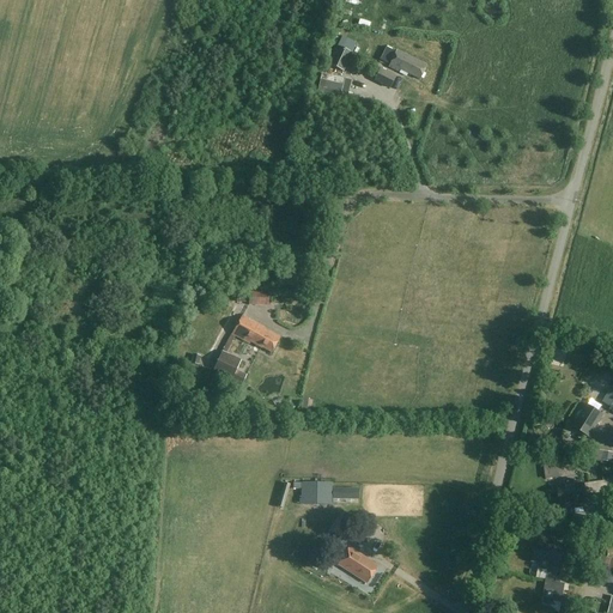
[(344,73),(353,54),(338,47),(328,65),(344,73)]
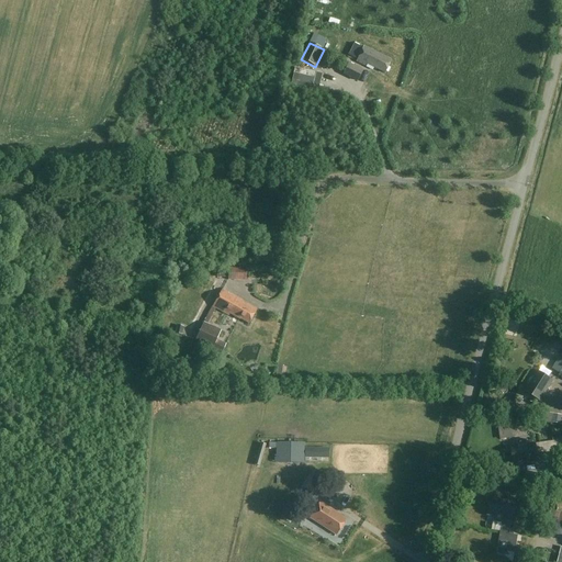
[(385,72),(392,58),(363,45),(355,63),(364,67),(366,64),(385,72)]
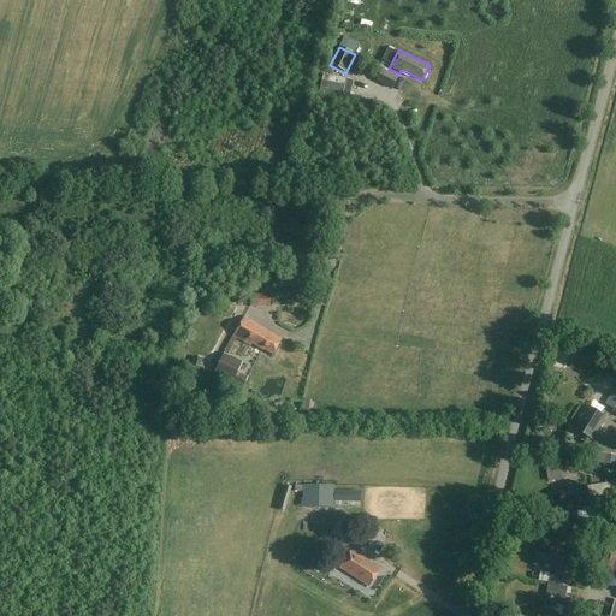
[(377,82),(392,89),(398,76),(383,69),(377,82)]
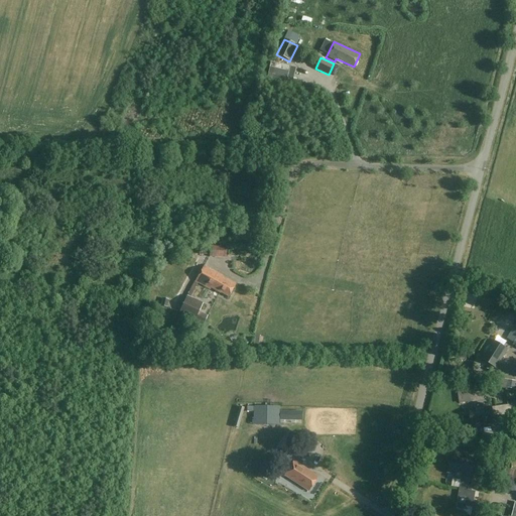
[(266,79),(285,84),(289,68),(270,62),(266,79)]
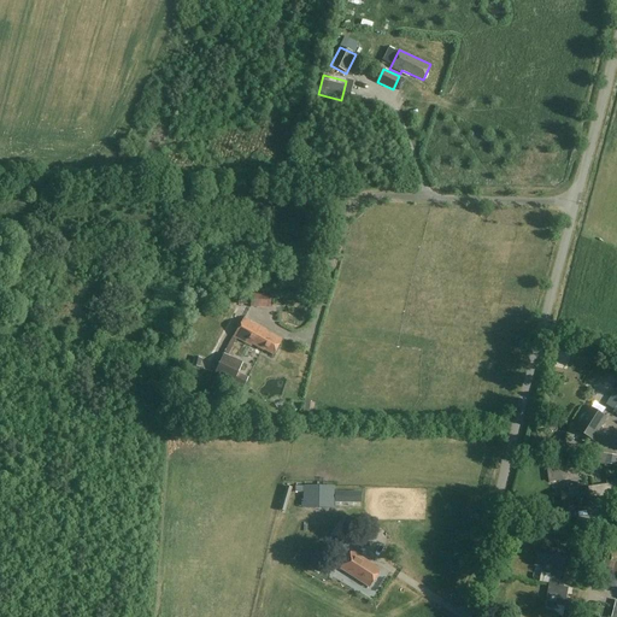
[(251,305),(251,309),(272,310),(274,297),(239,295),(239,304),(251,305)]
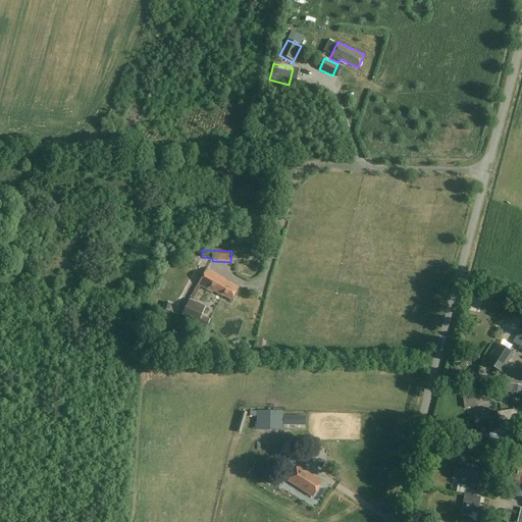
[(230,301),(238,288),(224,280),(205,269),(197,284),(211,293),(212,292),(221,297),(222,297),(230,301)]
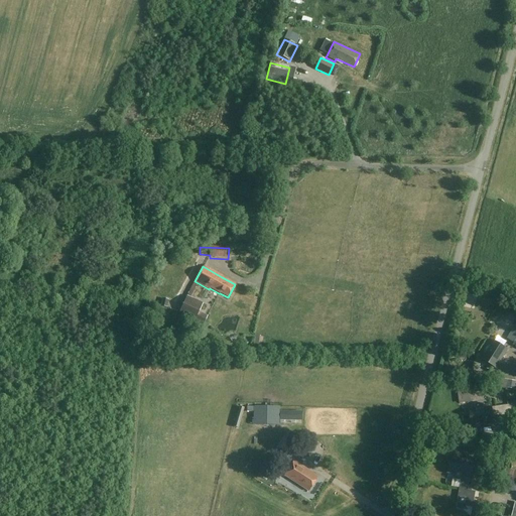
[(205,325),(209,316),(200,312),(204,304),(185,296),(178,311),(205,325)]
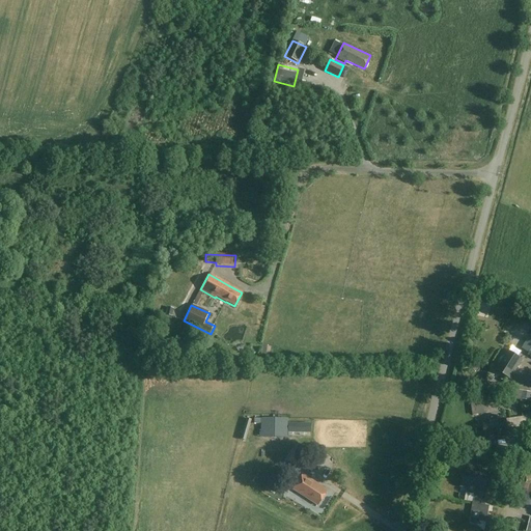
[(171,316),(173,309),(167,307),(165,315),(171,316)]
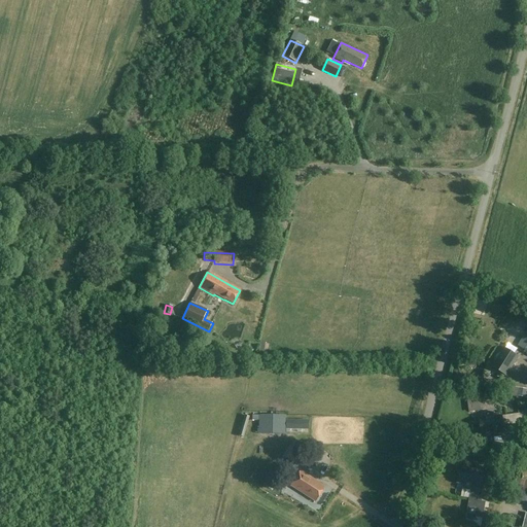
[(526,334),(518,346),(524,350),(526,345),(526,334)]
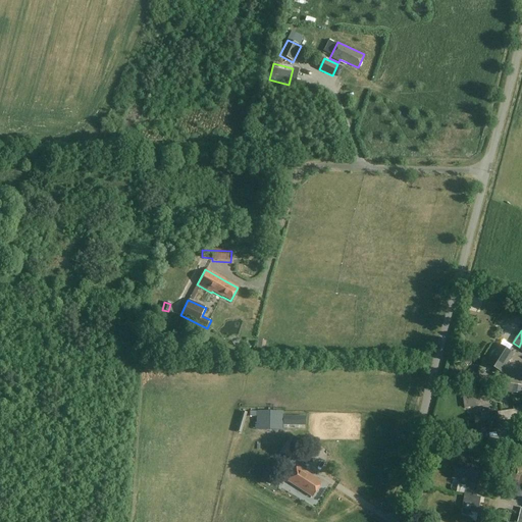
[(501,372),(512,355),(499,346),(496,351),(492,352),(490,354),(491,357),(487,364),(501,372)]
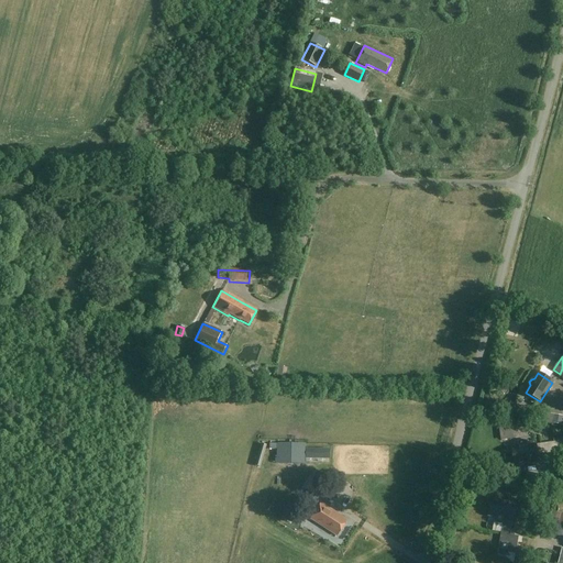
[(518,427),(500,429),(501,441),(519,439),(518,427)]
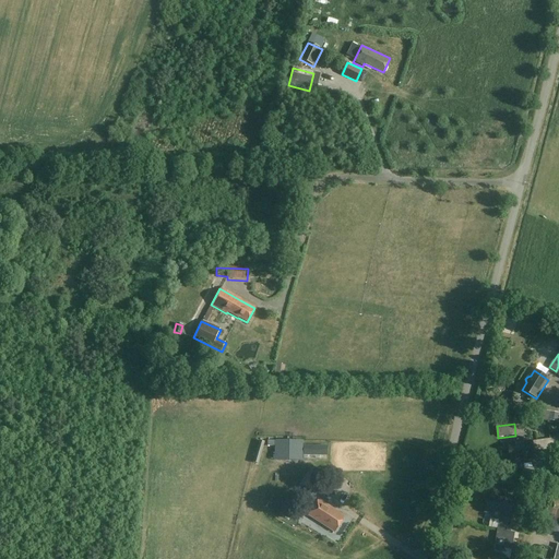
[(514,442),(509,443),(511,462),(535,459),(532,440),(524,441),(524,437),(514,438),(514,442)]
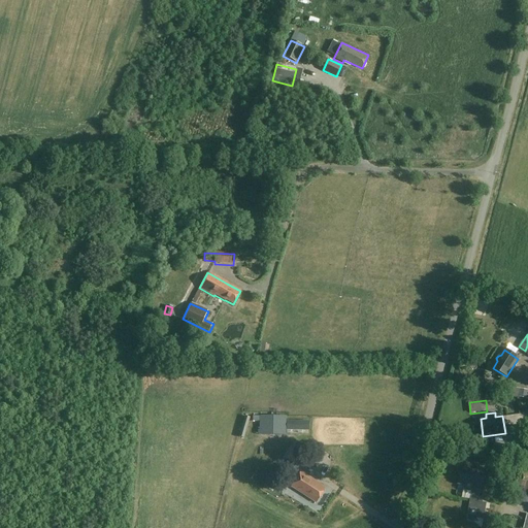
[(258,436),(286,436),(286,418),(259,418),(259,431),(258,431),(258,436)]
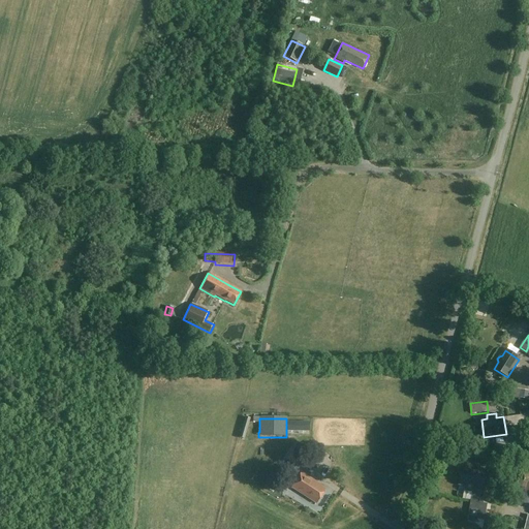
[(287,422),(287,431),(309,432),(309,423),(287,422)]
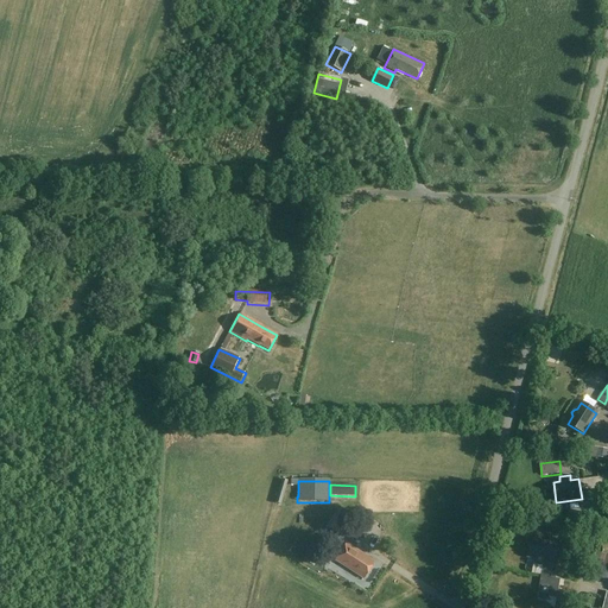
[(595,518),(568,511),(565,520),(600,530),(601,520),(595,519),(595,518)]
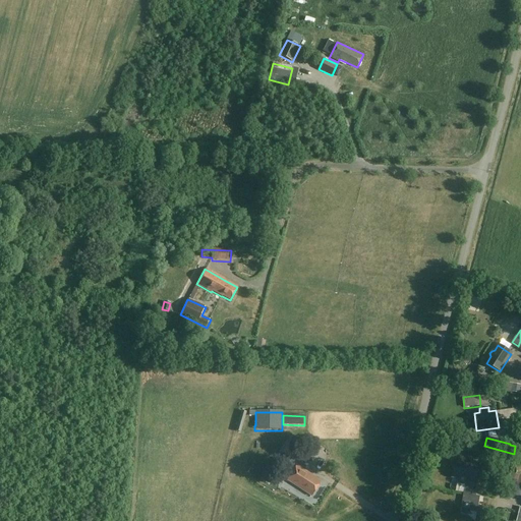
[(295,461),(300,453),(288,445),(282,453),(295,461)]
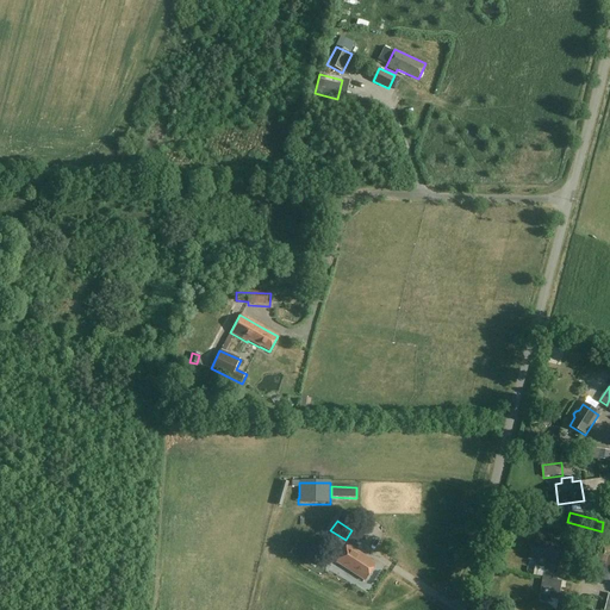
[(586,553),(596,555),(599,536),(591,534),(586,553)]
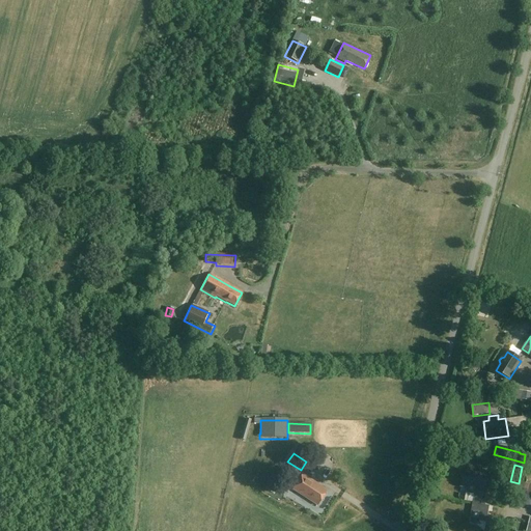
[(316,506),(327,491),(302,473),(291,488),(316,506)]
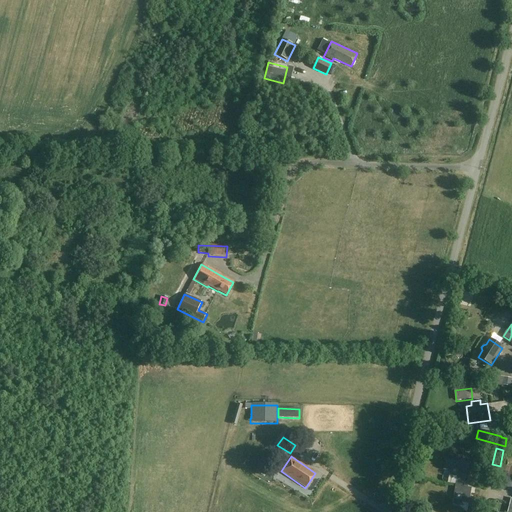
[(460,482),(465,483),(466,478),(465,476),(467,463),(446,459),(445,471),(450,472),(450,475),(457,476),(456,481),(457,481),(458,480),(460,481),(460,482)]
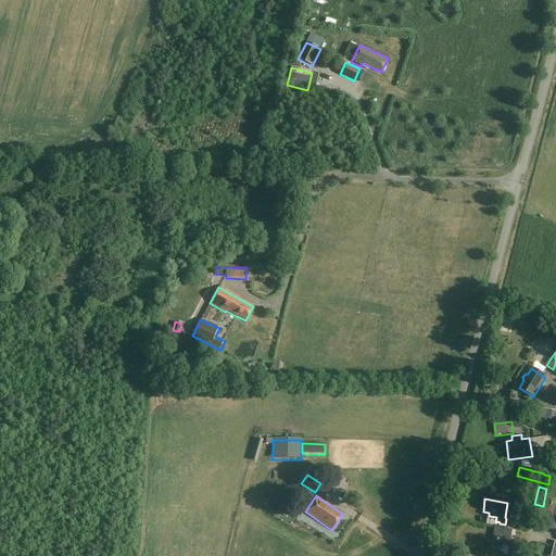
[(546,506),(544,517),(552,518),(554,508),(546,506)]
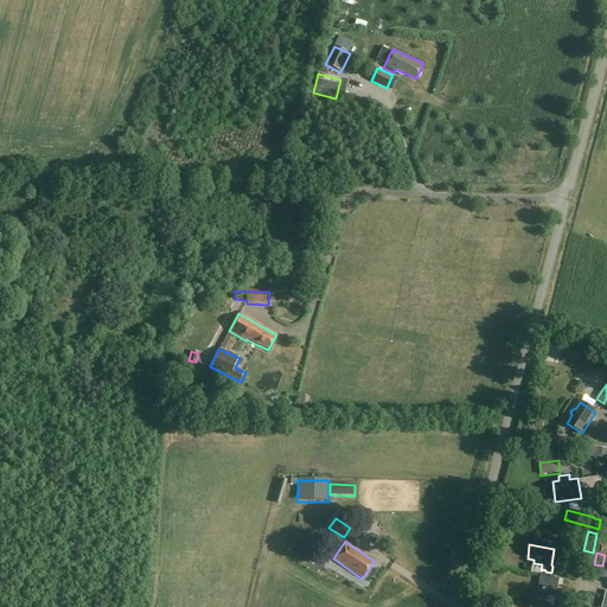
[(550,579),(551,573),(545,572),(545,570),(543,569),(542,570),(541,570),(540,576),(541,577),(538,594),(538,598),(540,600),(545,601),(548,599),(549,595),(556,598),(560,580),(550,579)]
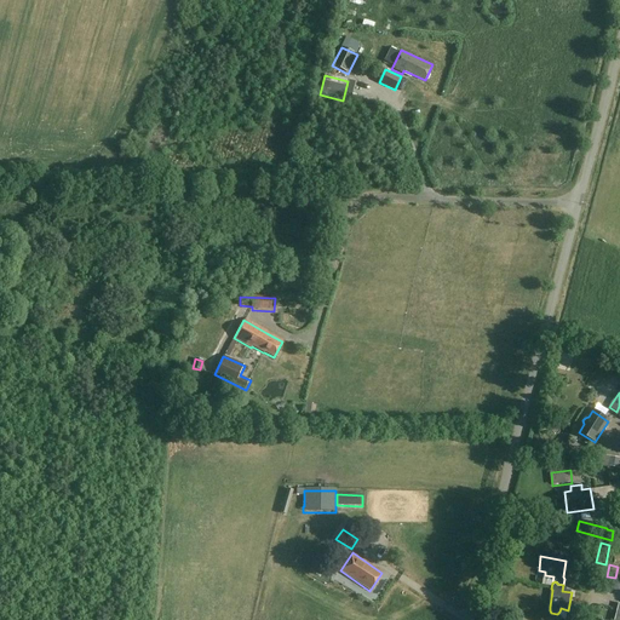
All buildings are outlined.
